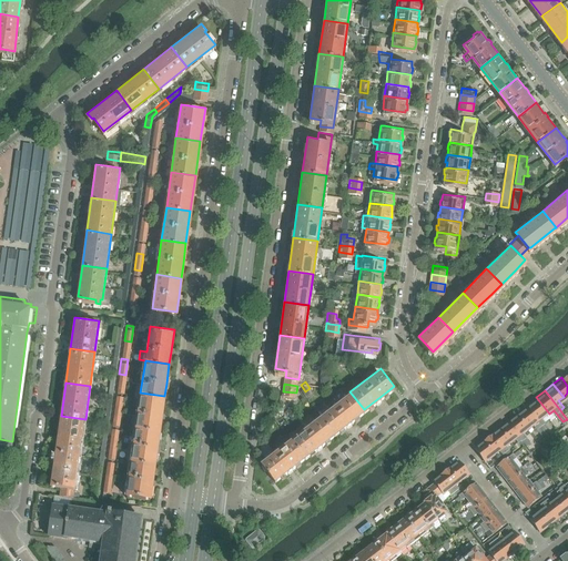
[(364,409),(350,391),(321,414),(335,432),(364,409)]
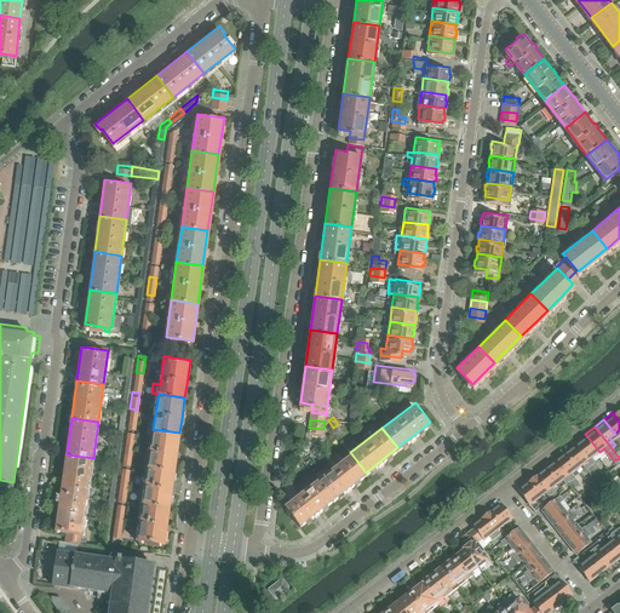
[(174,469),(176,456),(179,433),(153,429),(148,465),(174,469)]
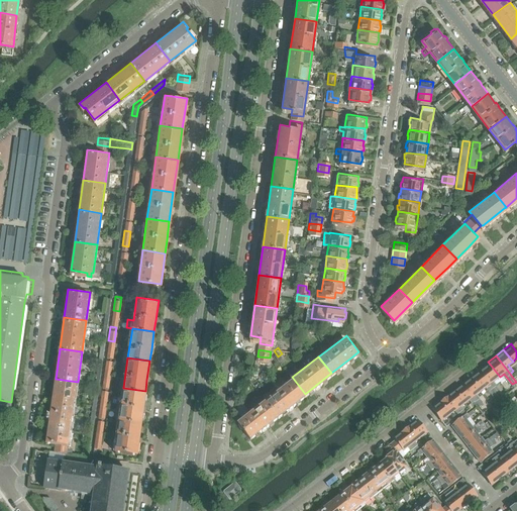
[(495,381),(500,377),(488,362),(480,368),(497,391),(499,390),(498,388),(499,387),(495,381)]
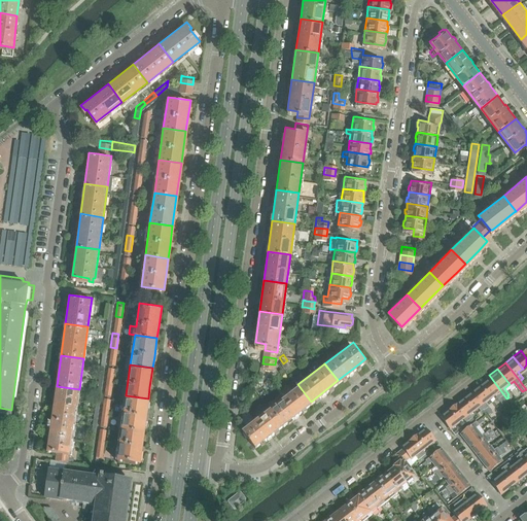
[(489,375),(481,381),(490,393),(494,389),(497,393),(503,401),(506,398),(489,375)]
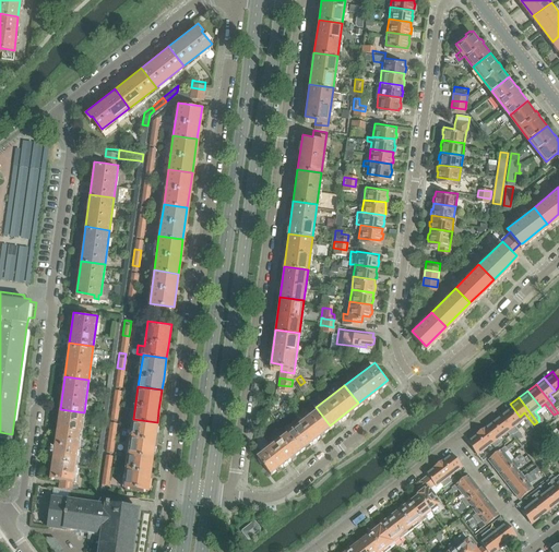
[(117,416),(119,400),(113,399),(110,415),(117,416)]
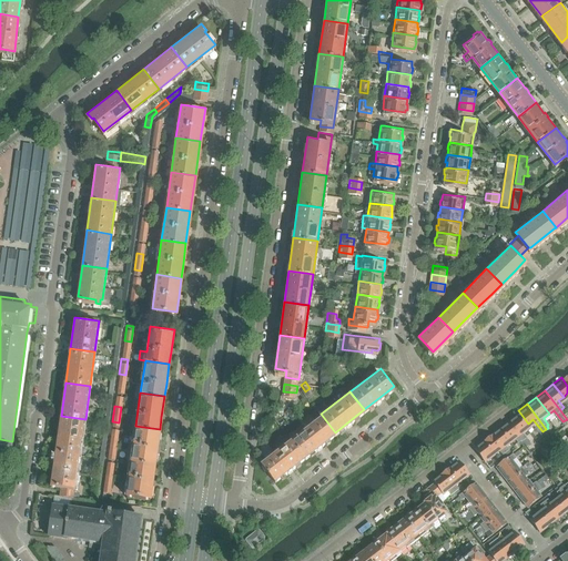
[(528,424),(518,410),(508,418),(524,438),(526,441),(529,438),(521,428),(528,424)]
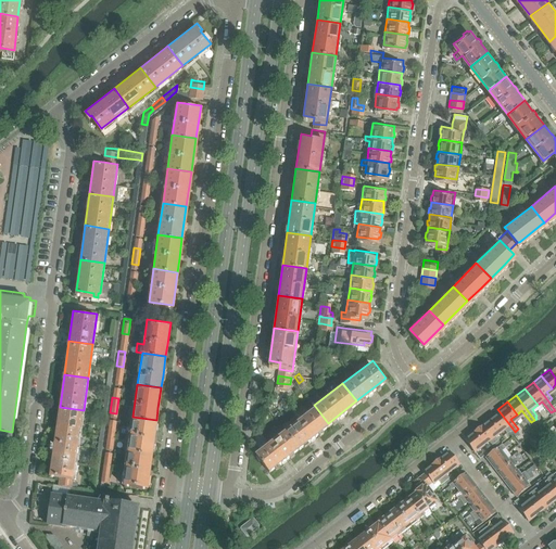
[(328,423),(314,405),(285,428),(299,445),(328,423)]
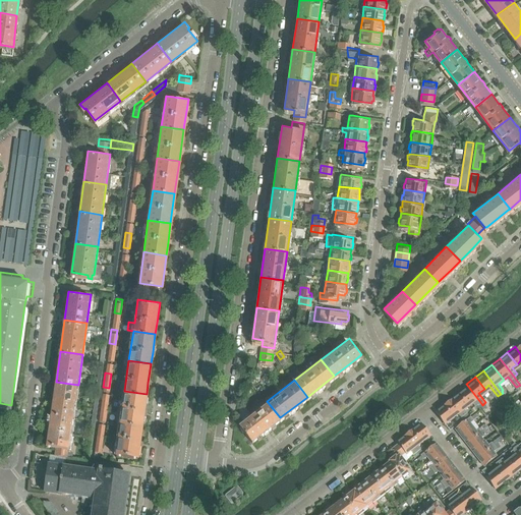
[(73,416),(78,385),(56,382),(51,413),(73,416)]
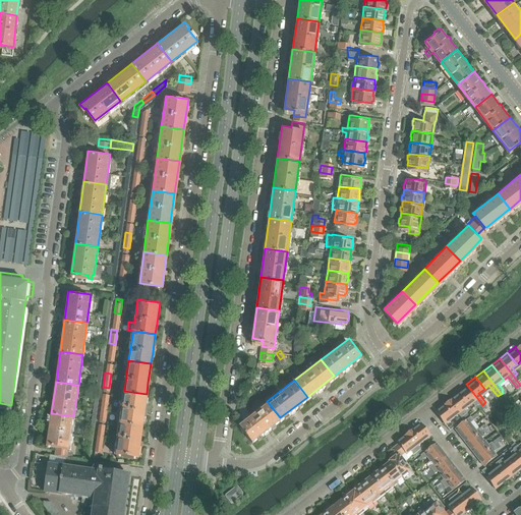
[(480,402),(466,384),(459,390),(468,401),(472,398),(474,401),(469,405),(472,409),(480,402)]
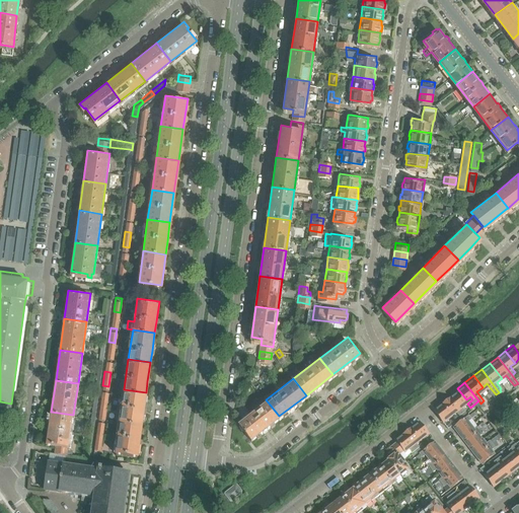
[(106,402),(108,389),(102,388),(100,401),(106,402)]
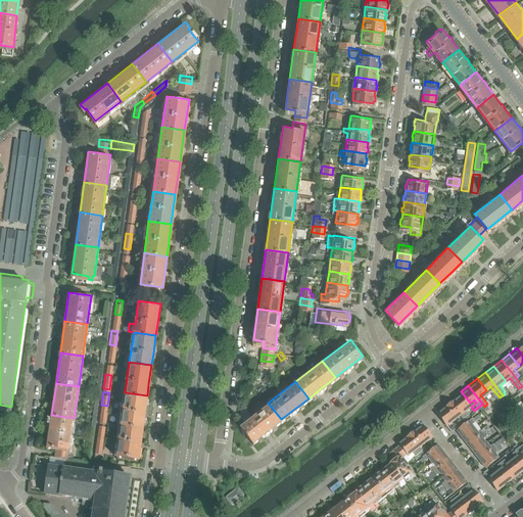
[(470,413),(468,411),(465,407),(470,403),(461,391),(453,397),(467,415),(470,413)]
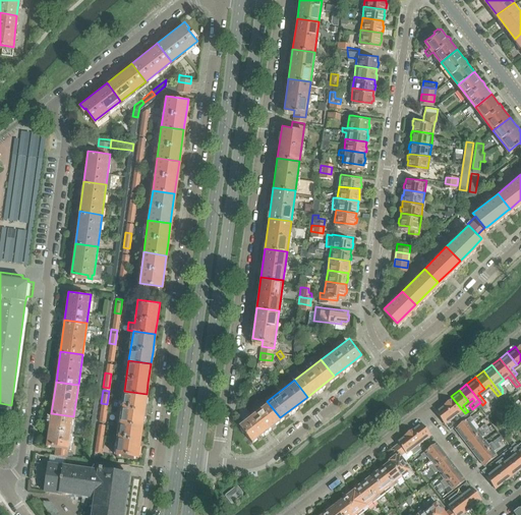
[(142,424),(143,412),(147,394),(124,391),(120,421),(142,424)]
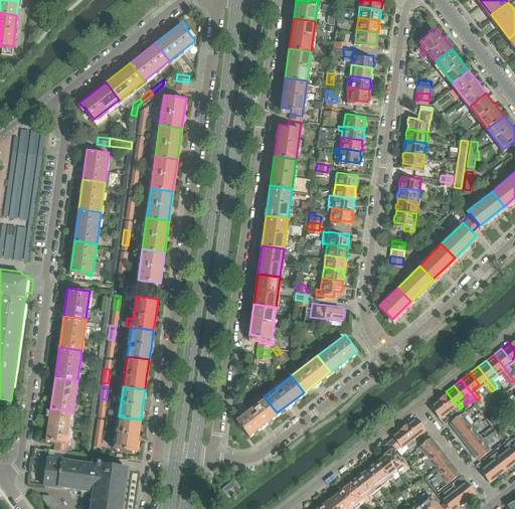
[(457,411),(460,408),(446,391),(438,397),(446,409),(452,405),(457,411)]
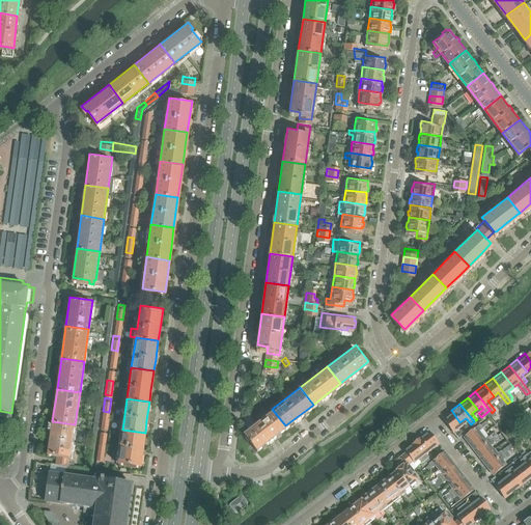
[(285,425),(272,409),(245,430),(252,439),(249,442),(255,449),(285,425)]
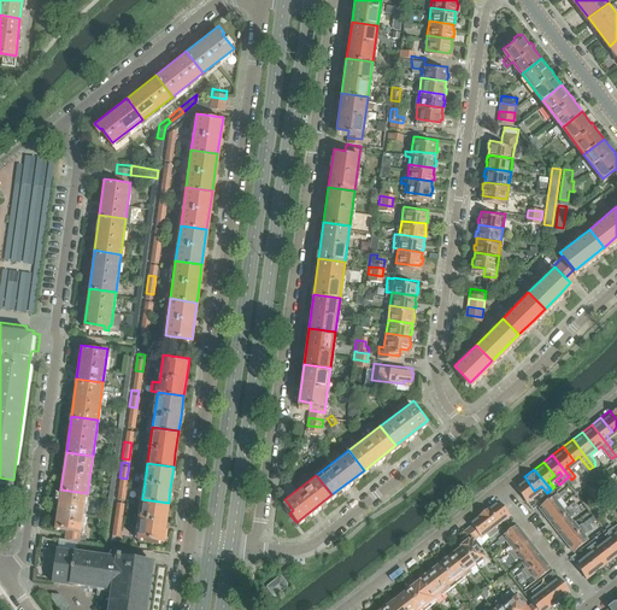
[(527,497),(534,491),(524,476),(516,484),(527,497)]
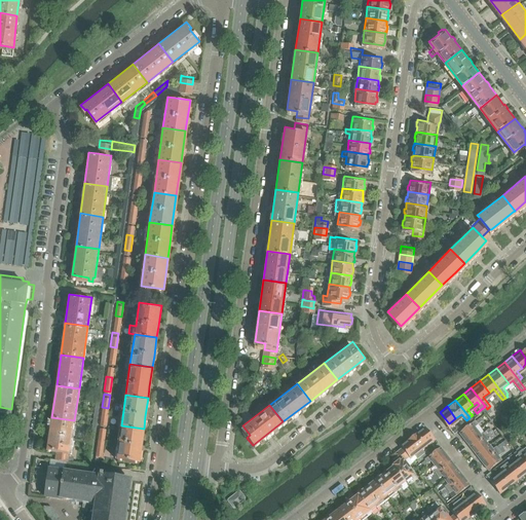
[(106,422),(108,408),(102,407),(100,421),(106,422)]
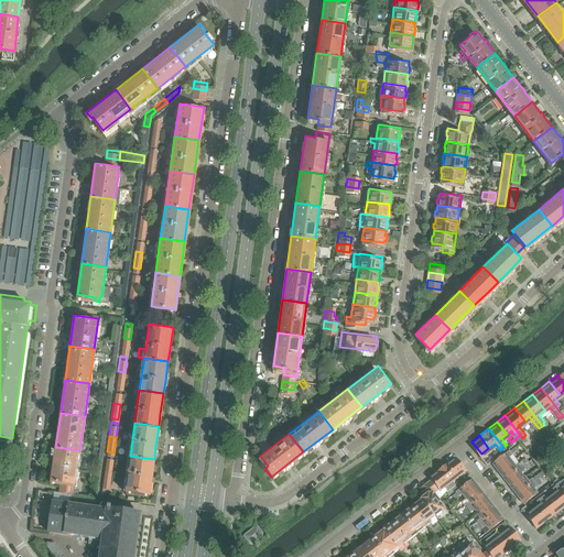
[(511,449),(517,446),(514,443),(492,459),(498,467),(514,454),(511,449)]
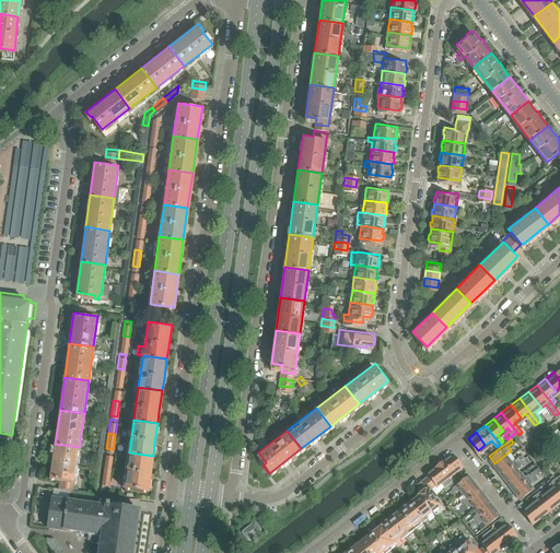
[(74,481),(79,447),(55,444),(50,475),(60,477),(59,484),(73,486),(73,485),(74,481)]
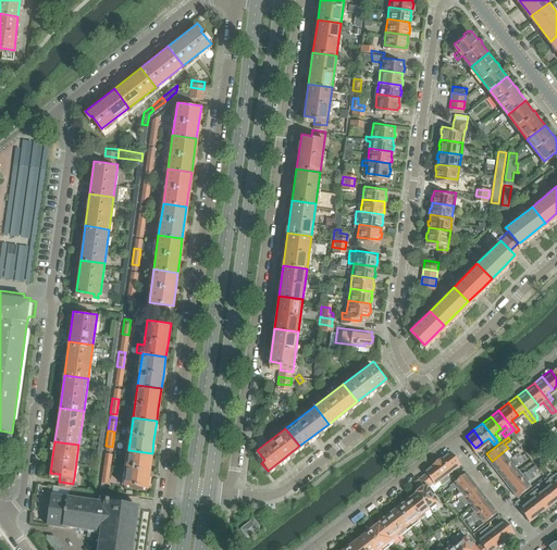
[(452,467),(459,461),(449,448),(442,454),(452,467)]
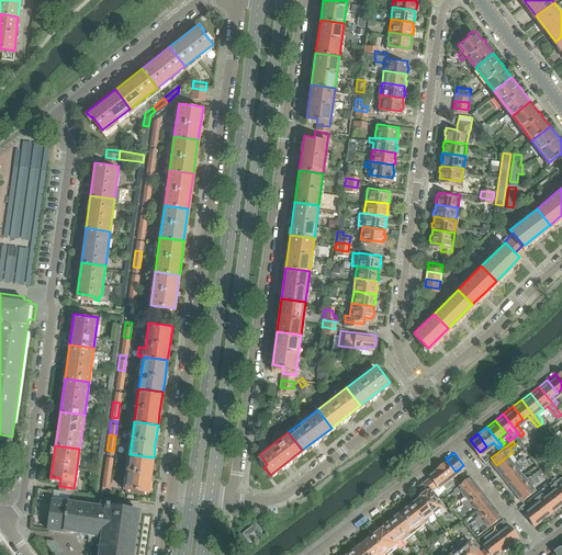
[(503,473),(519,461),(523,457),(526,455),(524,452),(517,457),(513,452),(496,465),(503,473)]
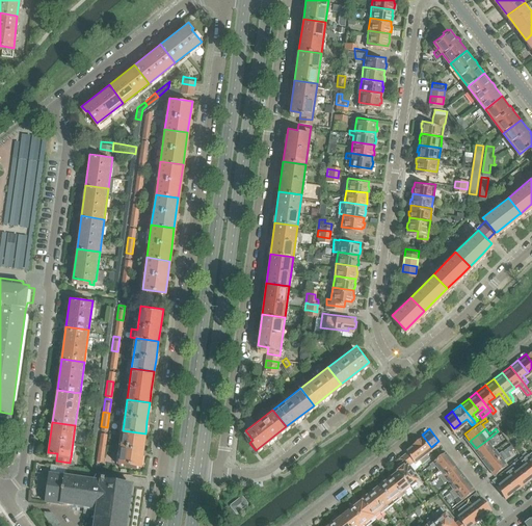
[(105,446),(107,430),(101,429),(98,445),(105,446)]
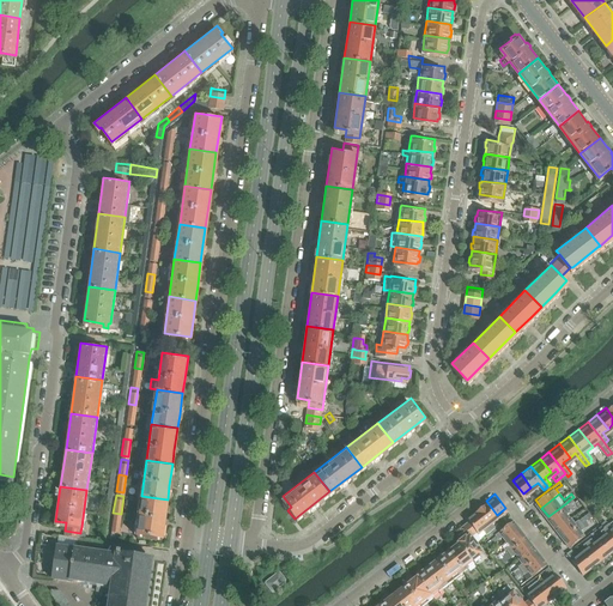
[(162,537),(164,522),(168,500),(141,496),(137,533),(162,537)]
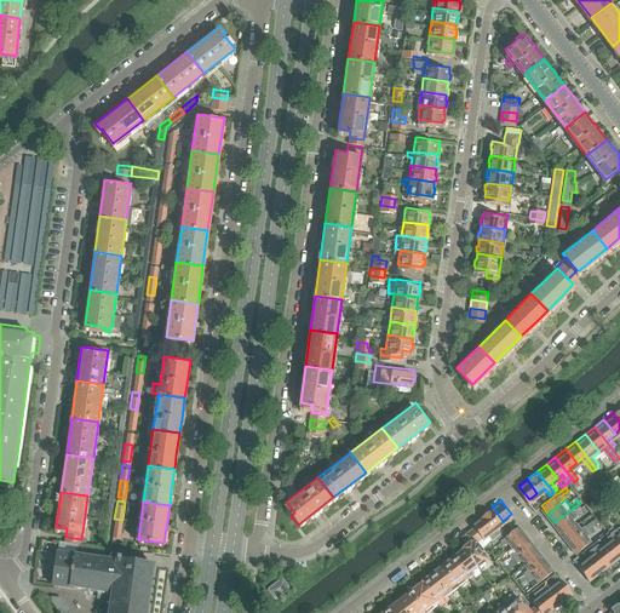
[(562,532),(577,520),(575,520),(572,515),(579,509),(577,505),(573,509),(555,522),(562,532)]
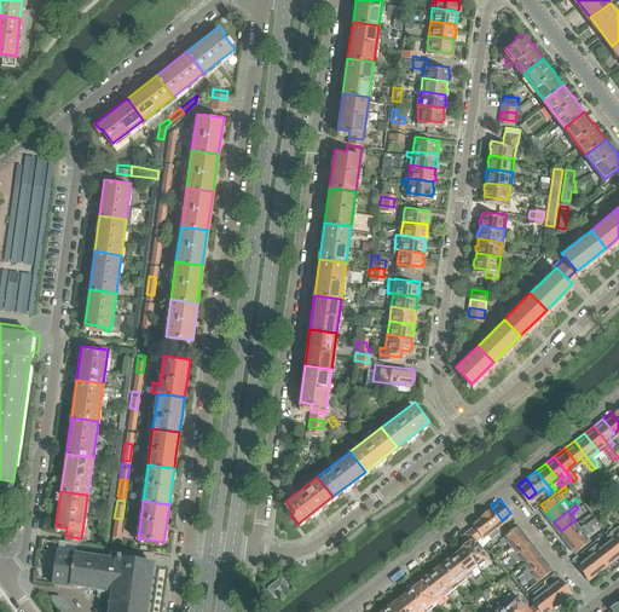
[(501,531),(499,530),(496,525),(502,520),(491,506),(481,513),(497,535),(501,531)]
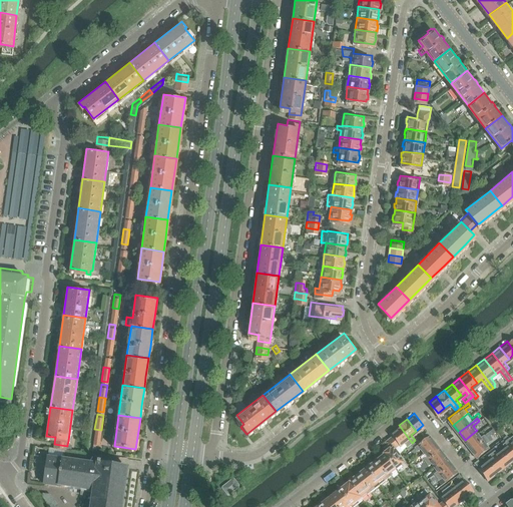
[(470,447),(485,435),(489,432),(495,427),(493,424),(480,434),(477,430),(465,440),(470,447)]
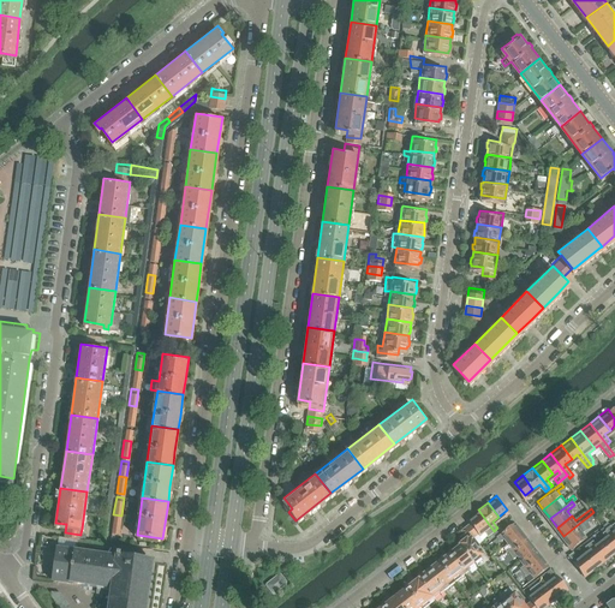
[(478,510),(467,517),(470,519),(478,531),(482,535),(487,531),(489,535),(490,535),(494,531),(478,510)]
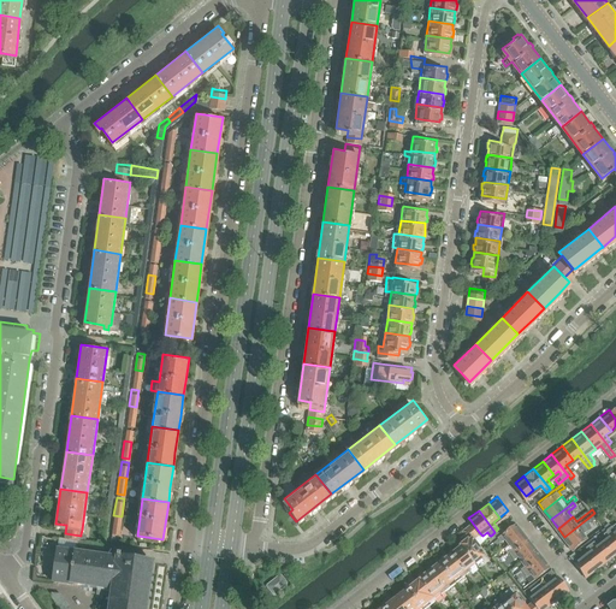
[(615,516),(610,521),(609,520),(605,522),(606,525),(615,537),(615,516)]
